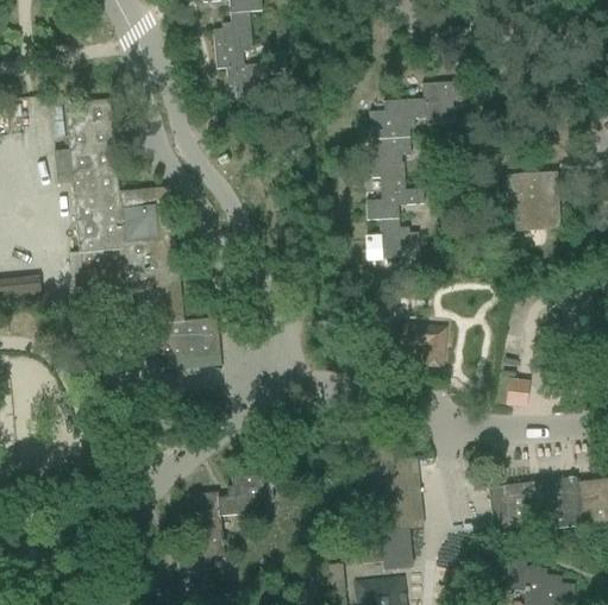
[(202,0),(202,1),(215,0),(229,0),(230,14),(249,12),(261,11),(259,0),(202,0)]
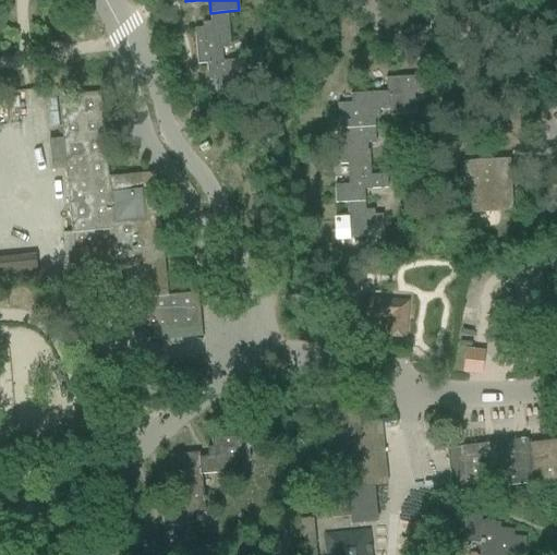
[(231,47),(228,11),(210,13),(210,20),(203,20),(203,26),(194,27),(197,63),(206,63),(206,62),(222,60),(221,48),(231,47)]
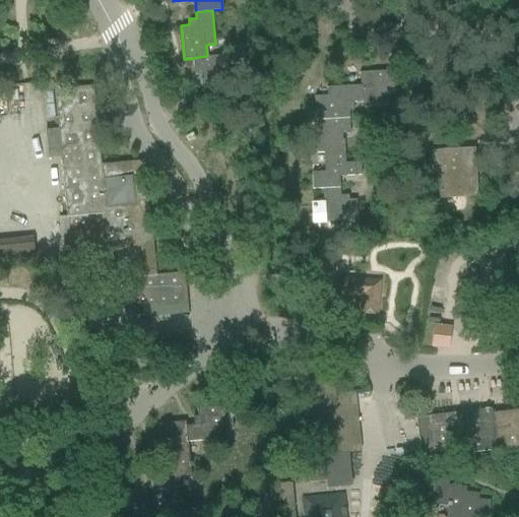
[(226,55),(207,56),(192,58),(192,59),(194,75),(202,74),(202,79),(200,79),(201,91),(229,88),(226,55)]
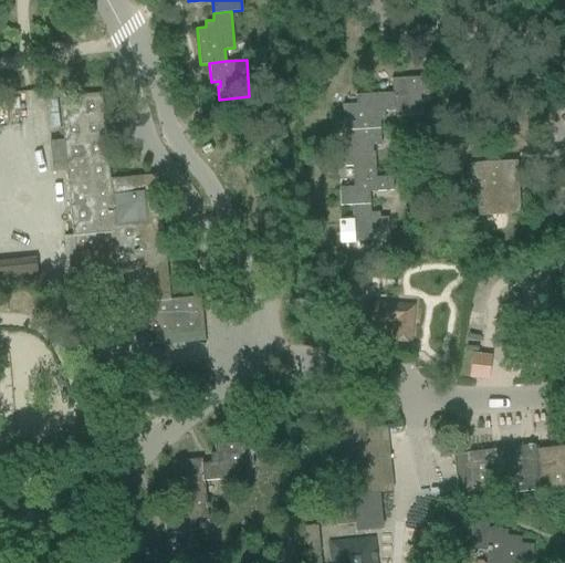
[(422,114),(422,101),(420,101),(420,95),(429,95),(428,76),(391,79),(393,93),(394,111),(394,115),(422,114)]
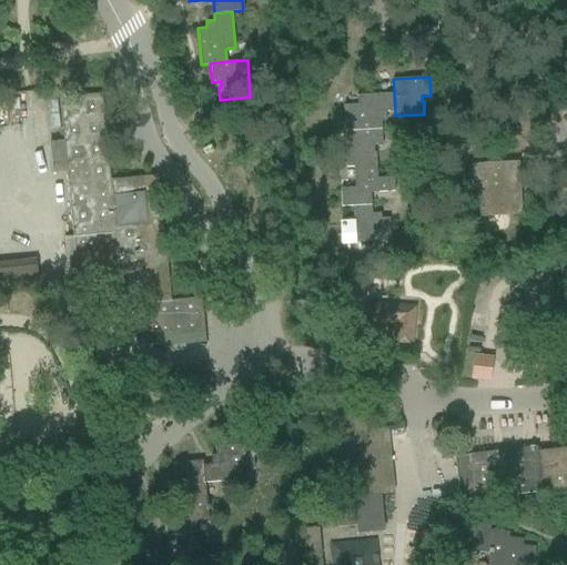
[(128,263),(134,333),(154,331),(155,344),(206,340),(205,331),(202,295),(171,299),(168,264),(163,265),(160,229),(157,229),(152,189),(145,183),(112,187),(110,160),(102,92),(60,97),(64,141),(50,142),(53,172),(67,170),(78,295),(103,293),(100,265),(128,263)]
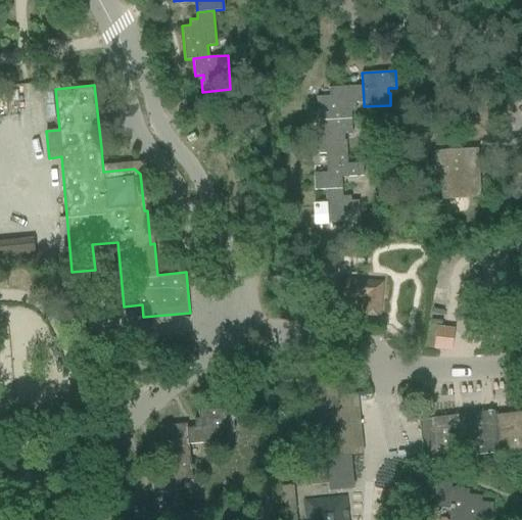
[(357,102),(364,102),(363,86),(329,87),(330,96),(317,96),(318,107),(316,107),(316,111),(318,111),(318,120),(351,119),(351,110),(358,109),(357,102)]
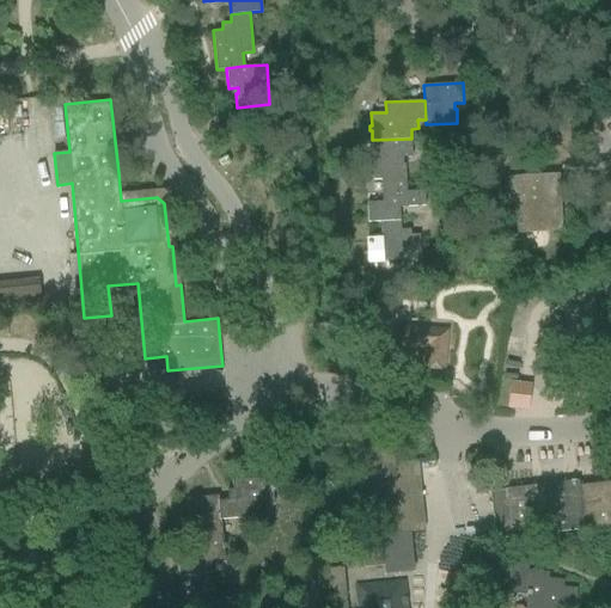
[(53,120),(63,120),(62,105),(52,106),(53,120)]
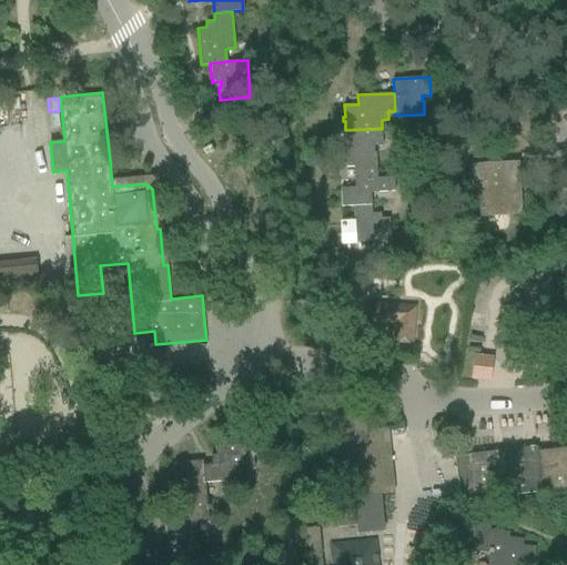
[(51,127),(60,125),(59,112),(50,113),(51,127)]
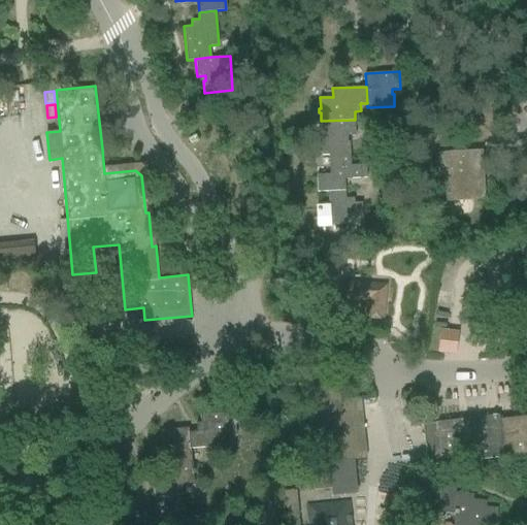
[(323,155),(329,154),(351,153),(350,140),(348,140),(348,136),(356,135),(355,120),(321,121),(323,155)]
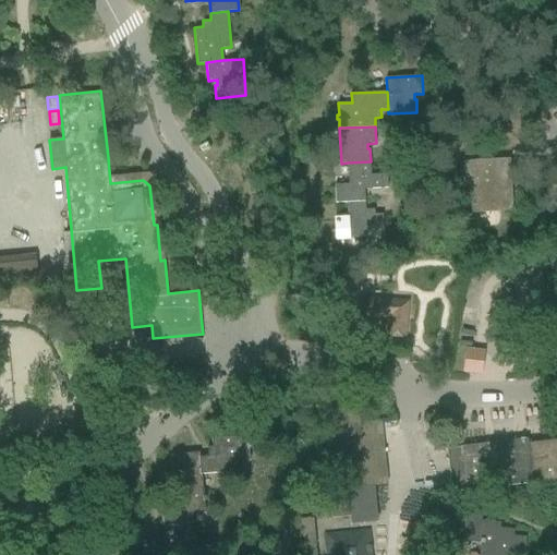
[(475,193),(470,194),(472,213),(513,208),(510,178),(505,179),(504,170),(510,170),(509,156),(463,160),(464,178),(474,178),(475,193)]
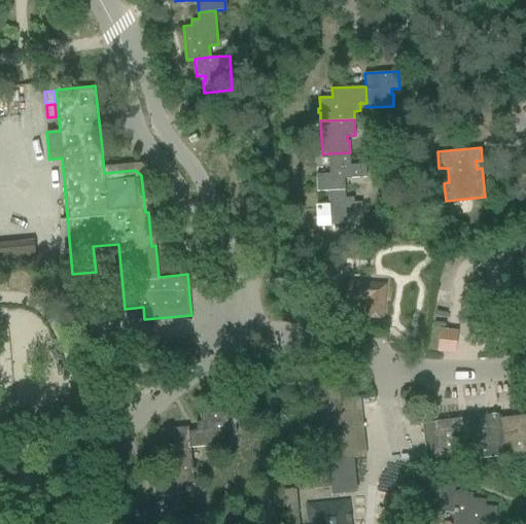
[(350,164),(350,152),(328,153),(329,173),(317,173),(318,190),(328,189),(345,188),(344,177),(366,176),(365,164),(350,164)]
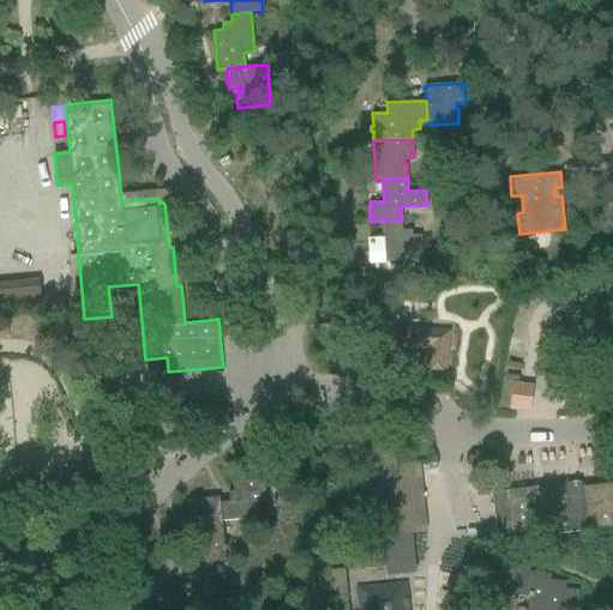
[(384,237),(370,239),(371,260),(395,259),(396,273),(408,273),(409,276),(413,275),(413,273),(424,272),(421,233),(412,234),(412,227),(402,227),(402,219),(383,221),(384,237)]
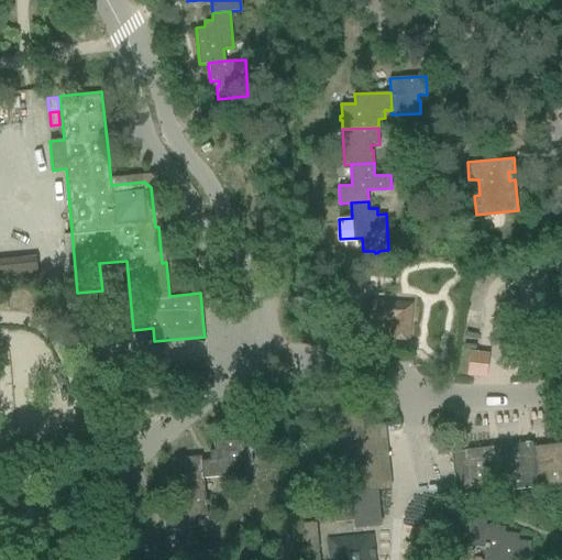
[(0,256),(0,281),(39,277),(36,254),(0,256)]
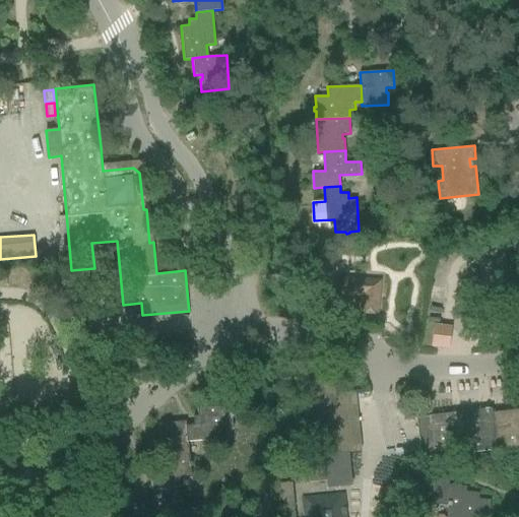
[(379,312),(380,292),(381,278),(347,276),(346,294),(363,295),(362,311),(379,312)]
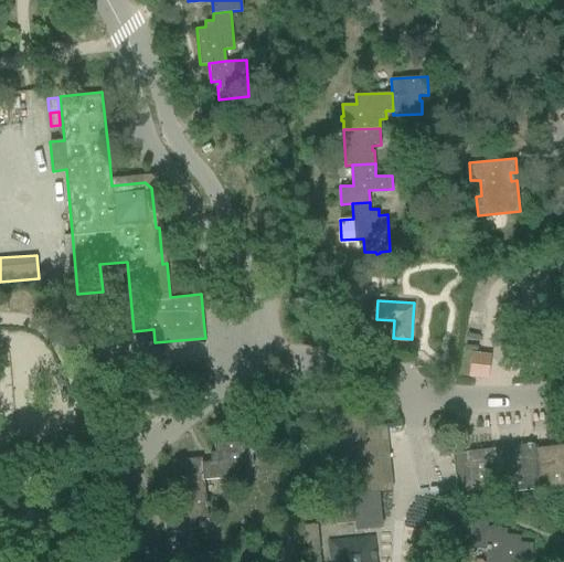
[(340,522),(360,520),(382,518),(380,490),(371,491),(365,438),(363,403),(326,407),(340,522)]
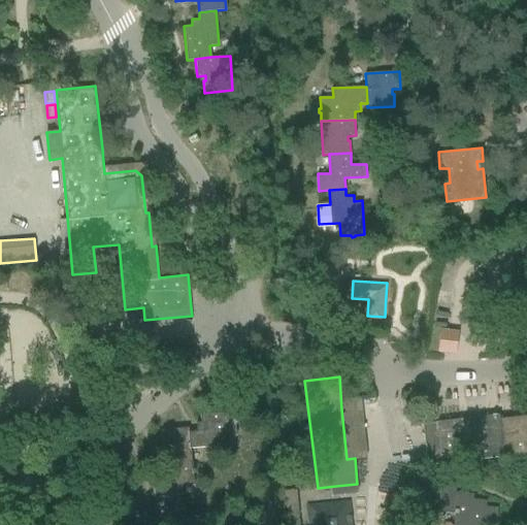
[(190,430),(191,448),(225,445),(225,435),(237,434),(236,423),(238,423),(238,419),(236,419),(235,411),(201,414),(201,421),(197,421),(197,430),(190,430)]
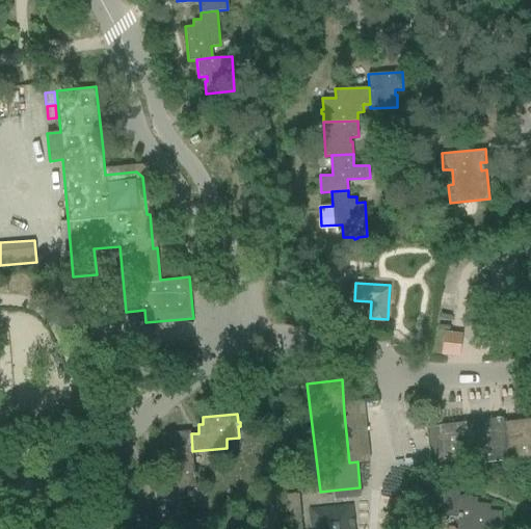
[(441,424),(426,425),(429,446),(431,469),(444,468),(530,456),(530,417),(503,421),(493,422),(492,418),(489,418),(488,419),(441,424)]
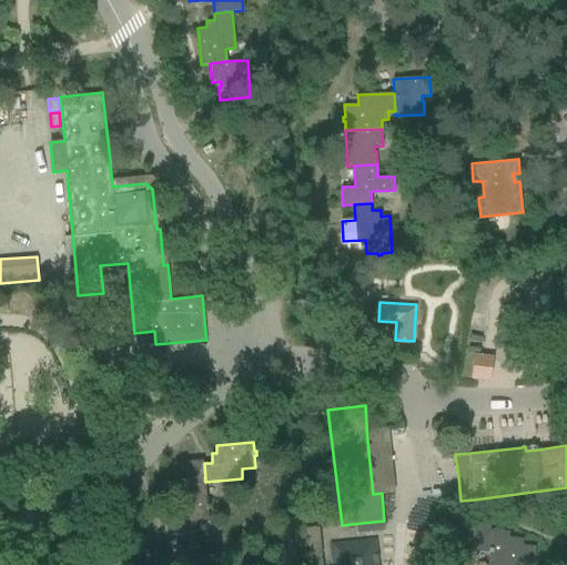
[(170,498),(208,495),(205,482),(204,463),(203,458),(174,462),(175,474),(176,474),(178,480),(169,481),(170,498)]
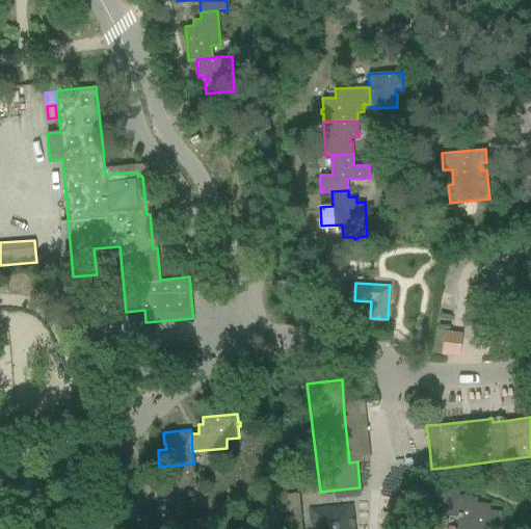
[(194,464),(159,467),(161,482),(155,483),(156,499),(184,497),(183,488),(196,487),(195,476),(197,476),(196,472),(194,472),(194,464)]
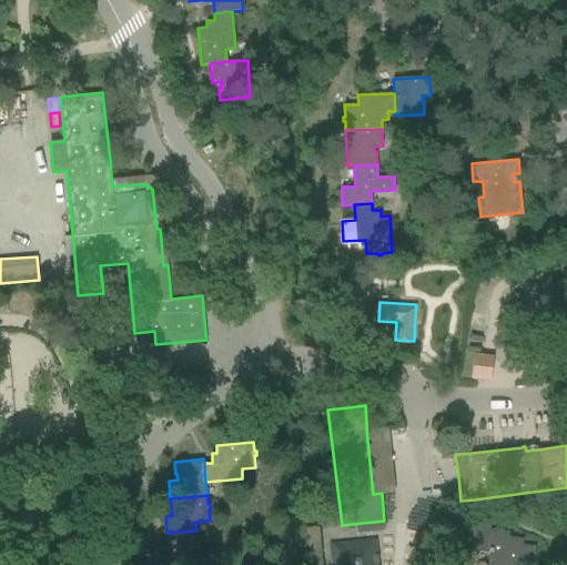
[(517,564),(518,561),(535,563),(536,545),(524,544),(524,537),(509,536),(509,530),(489,528),(490,523),(475,522),(473,550),(489,551),(487,564),(517,564)]
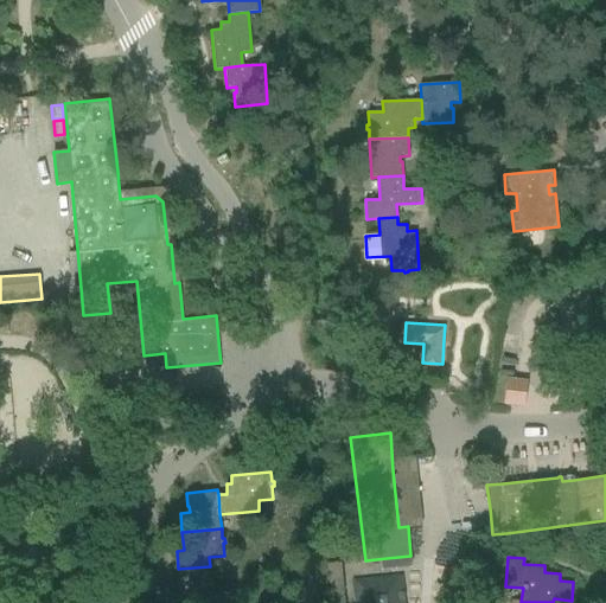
[(178,569),(179,576),(179,582),(153,584),(155,600),(173,598),(173,602),(198,602),(197,587),(211,585),(210,566),(178,569)]
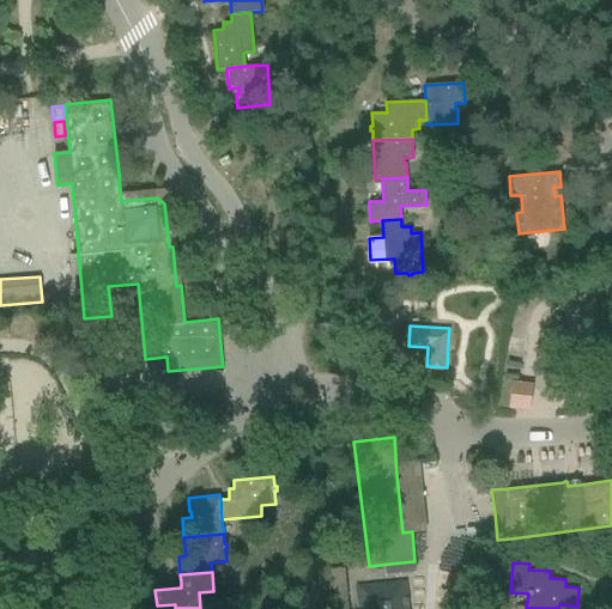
[(358,584),(359,608),(408,608),(407,580),(358,584)]
